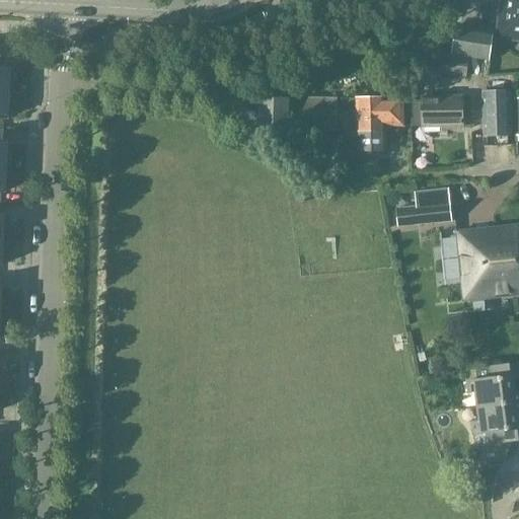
[(518,0),(500,0),(495,36),(518,40),(518,0)]
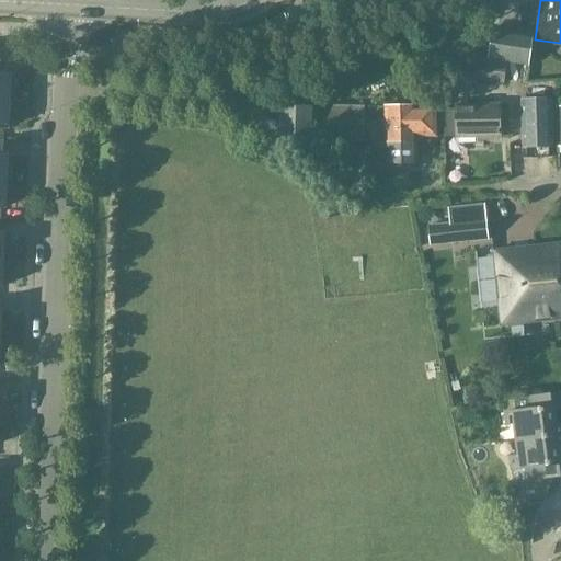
[(528,65),(533,34),(492,27),(488,59),(506,61),(528,65)]
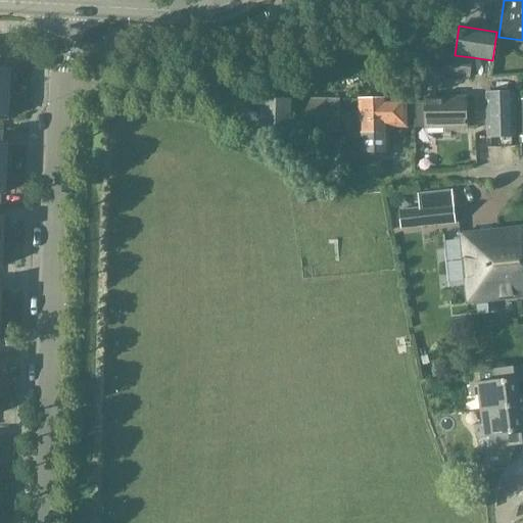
[(469,79),(472,57),(455,55),(447,53),(444,75),(469,79)]
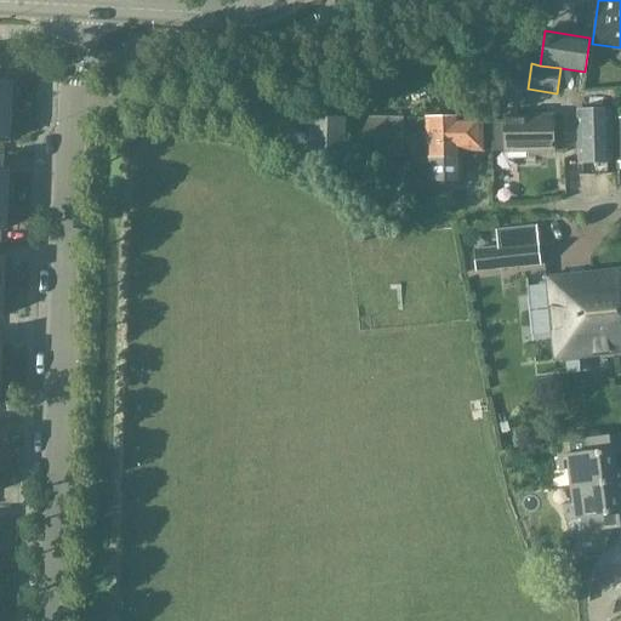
[(0,110),(10,112),(11,83),(0,81),(0,68),(0,67),(0,110)]
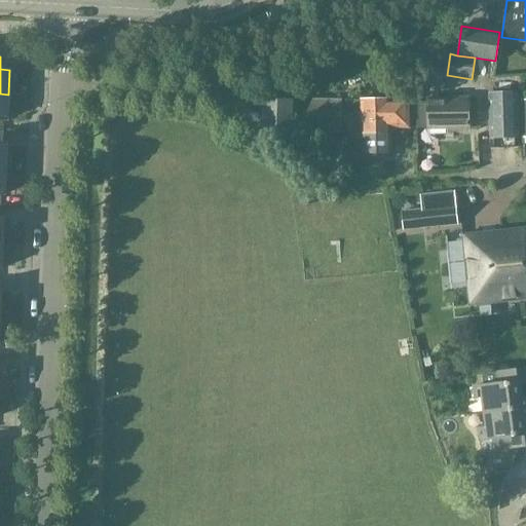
[(490,138),(518,137),(517,90),(489,91),(490,138)]
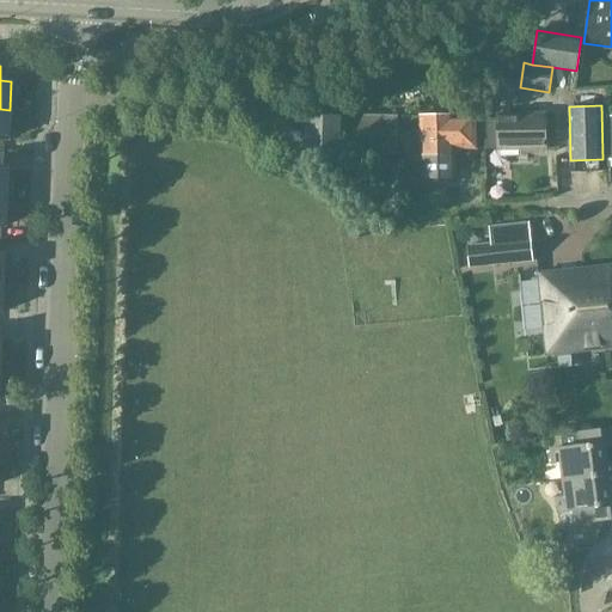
[(0,138),(8,139),(10,110),(0,109),(0,138)]
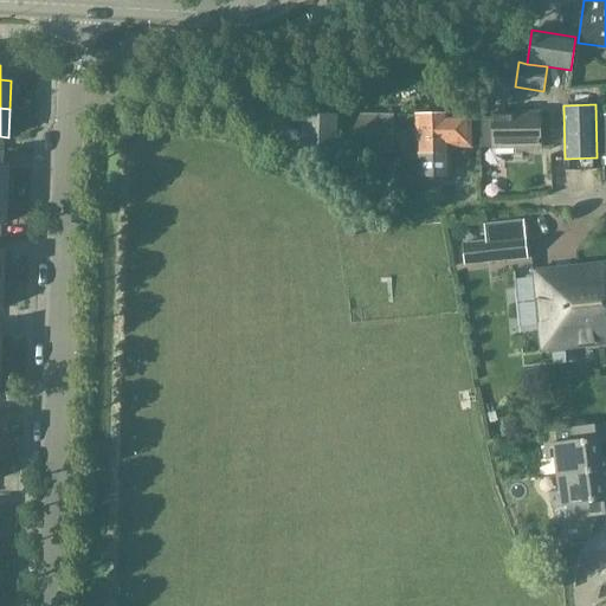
[(492,114),(492,118),(478,118),(479,147),(540,146),(539,113),(492,114)]
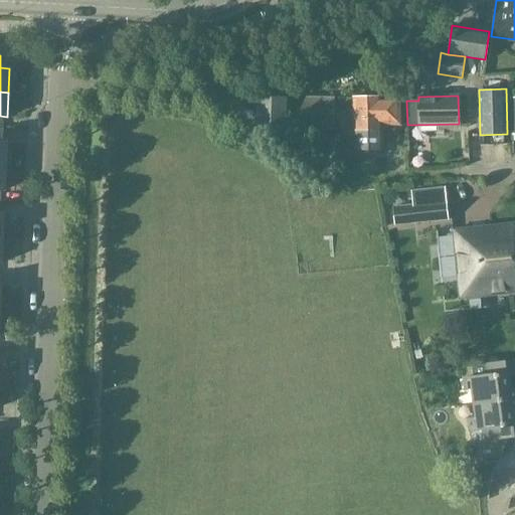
[(334,130),(334,98),(258,97),(258,129),(334,130)]
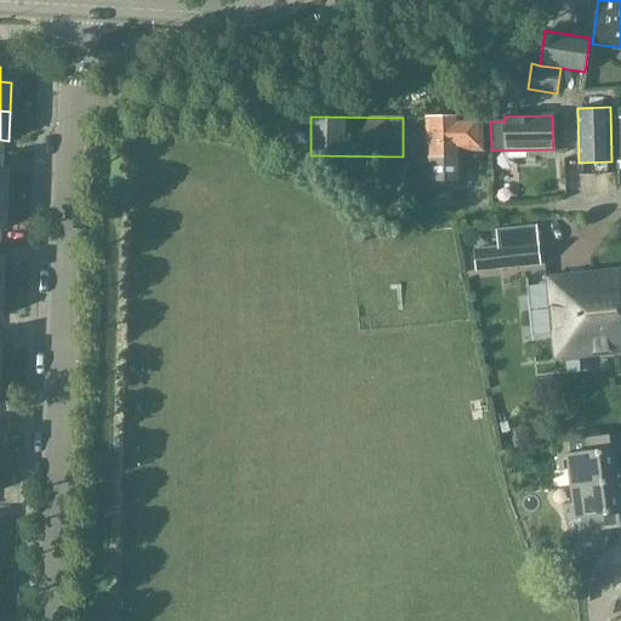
[(461,151),(483,151),(483,118),(461,118),(461,117),(426,118),(427,180),(462,180),(461,151)]
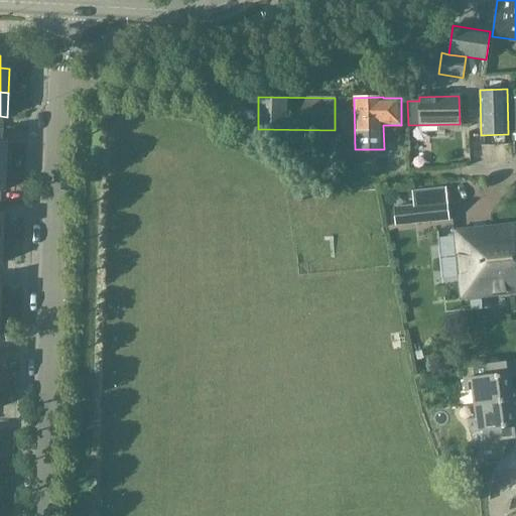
[(422,153),(435,153),(434,138),(422,138),(422,153)]
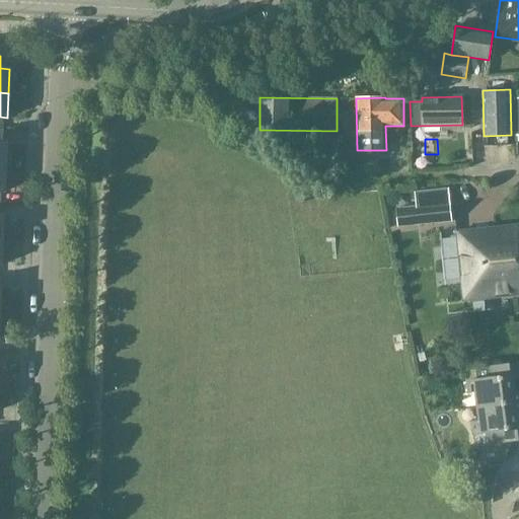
[(0,141),(0,166),(5,167),(6,163),(8,164),(11,162),(11,155),(9,152),(6,152),(6,142),(0,141)]
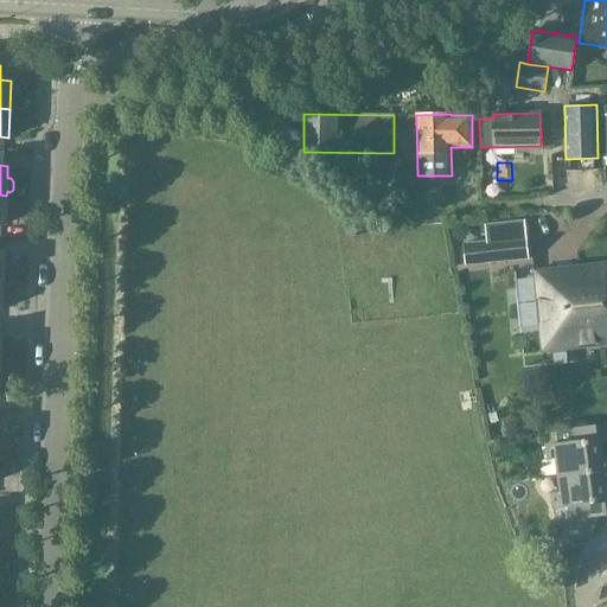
[(485,244),(461,247),(464,267),(487,264),(528,261),(524,221),(484,224),(485,244)]
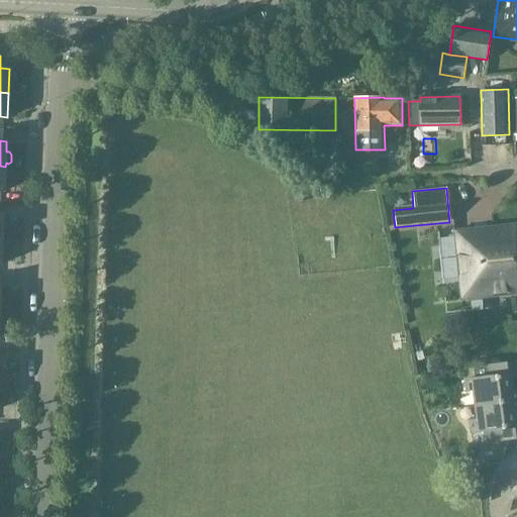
[(461,299),(516,293),(516,224),(454,230),(461,299)]
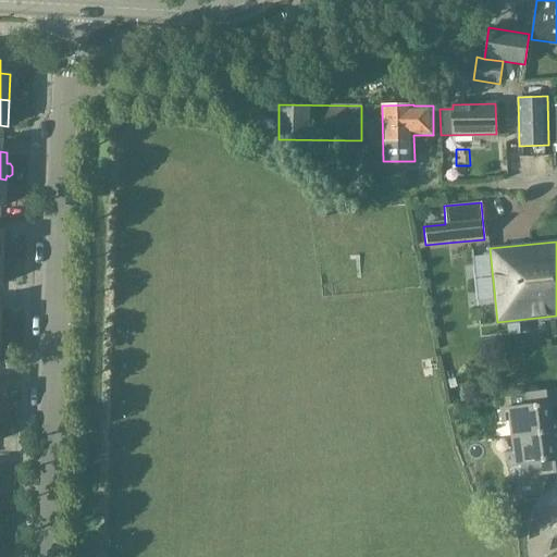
[(510,420),(511,435),(556,431),(556,420),(553,421),(552,406),(556,405),(556,403),(555,390),(509,395),(510,407),(500,408),(503,421),(510,420)]
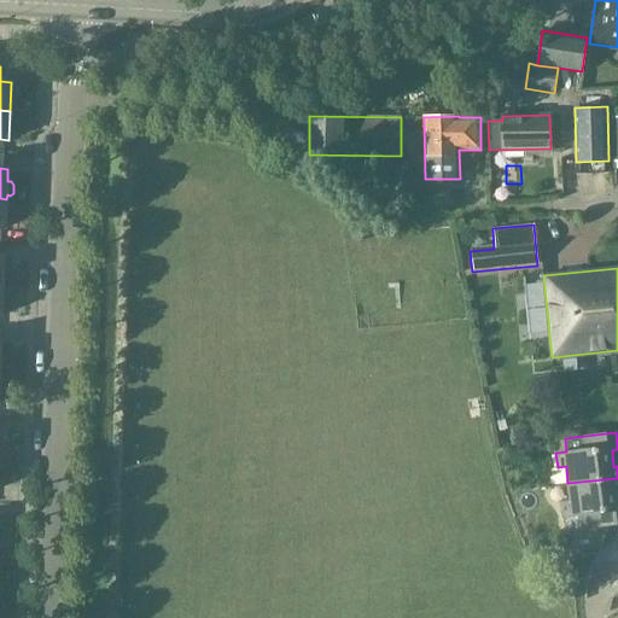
[(617,490),(617,478),(567,483),(570,501),(561,502),(563,517),(564,522),(566,526),(570,529),(575,530),(617,523),(617,502),(617,491),(617,490)]
